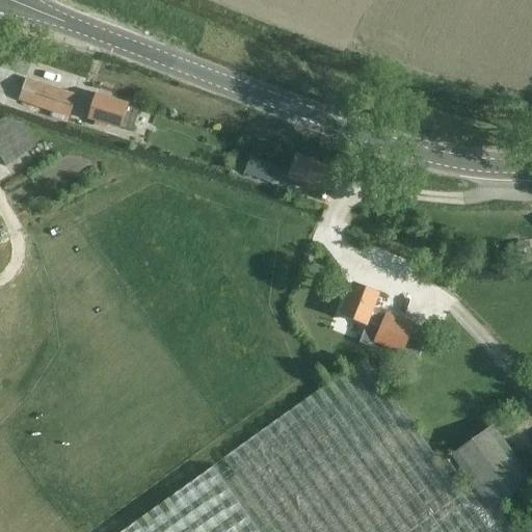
[(40,85),(27,81),(21,101),(33,105),(70,116),(77,95),(41,84),(40,85)]
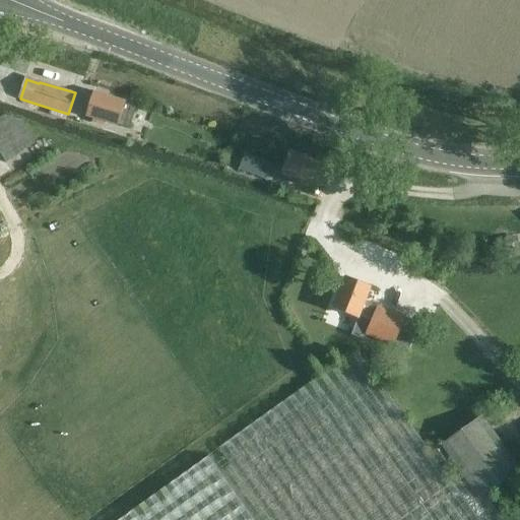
[(130,127),(136,107),(125,103),(126,102),(94,91),(86,116),(93,119),(91,124),(104,128),(106,123),(118,127),(119,124),(130,127)]
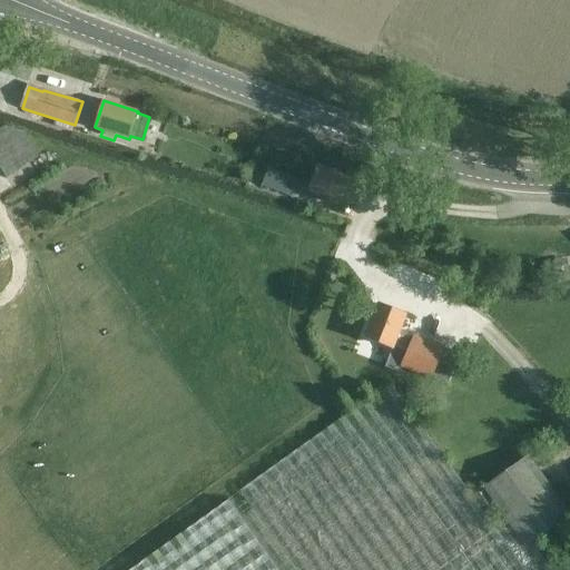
[(9,179),(40,158),(36,153),(25,134),(5,127),(0,129),(0,165),(6,174),(9,179)]
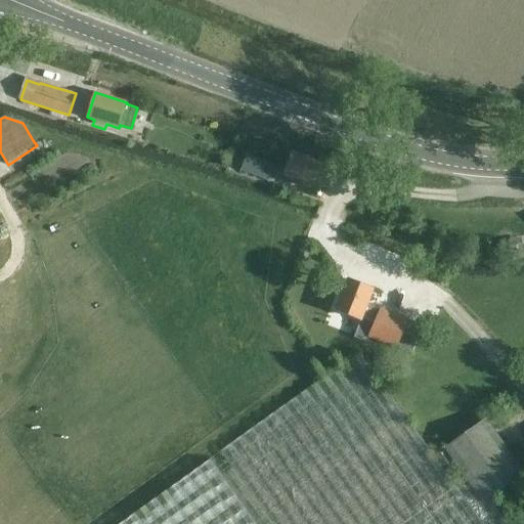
[(315,186),(320,170),(322,164),(292,153),(284,175),(315,186)]
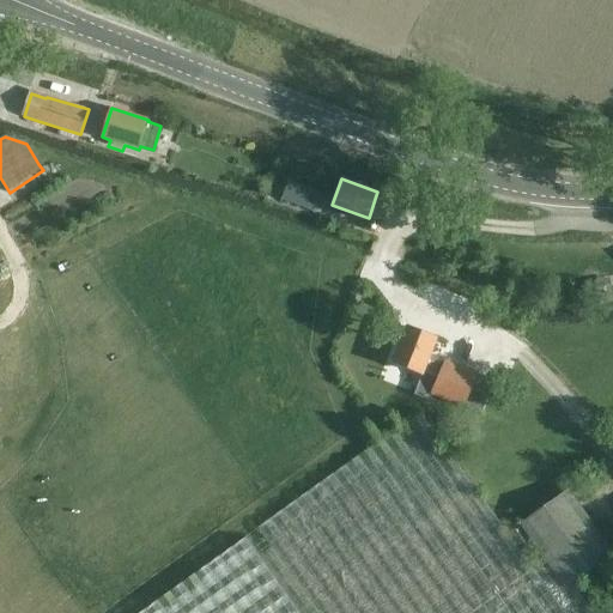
[(313,212),(321,193),(287,181),(280,200),(313,212)]
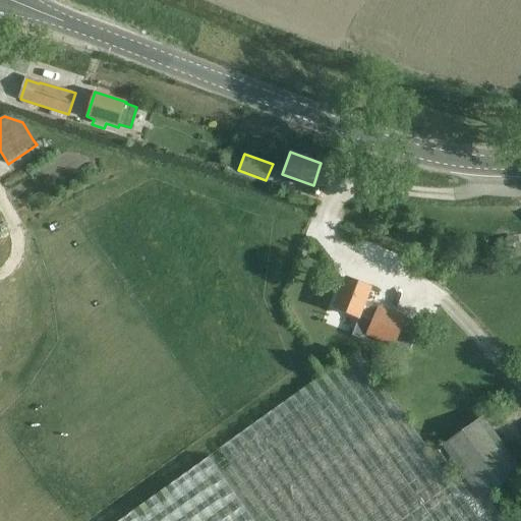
[(509,238),(506,239),(507,247),(508,253),(520,251),(519,246),(517,237),(512,238),(509,238)]
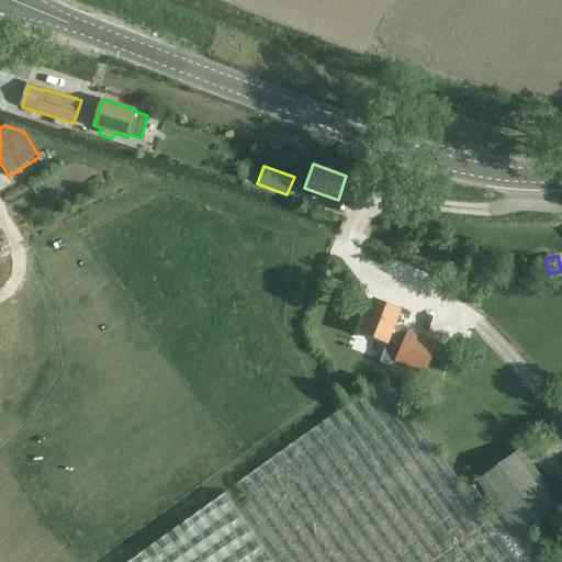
[(372,300),(359,335),(389,346),(389,345),(400,349),(394,362),(425,373),(437,343),(437,341),(408,330),(407,334),(394,328),(401,311),(372,300)]
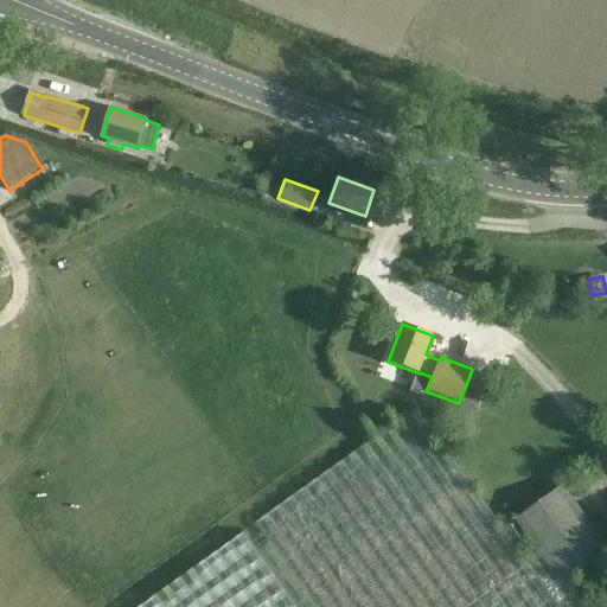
[(595,606),(573,574),(560,583),(515,521),(503,529),(417,408),(371,441),(243,531),(244,532),(140,606),(595,606)]
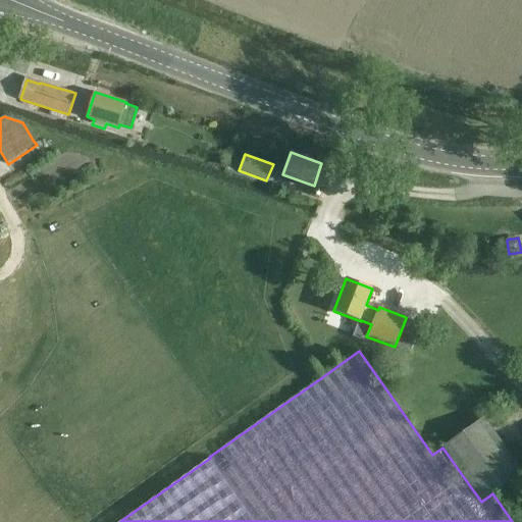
[(481,502),(492,493),(500,489),(507,500),(521,489),(521,487),(515,477),(521,472),(505,448),(483,418),(442,447),(442,448),(481,502)]
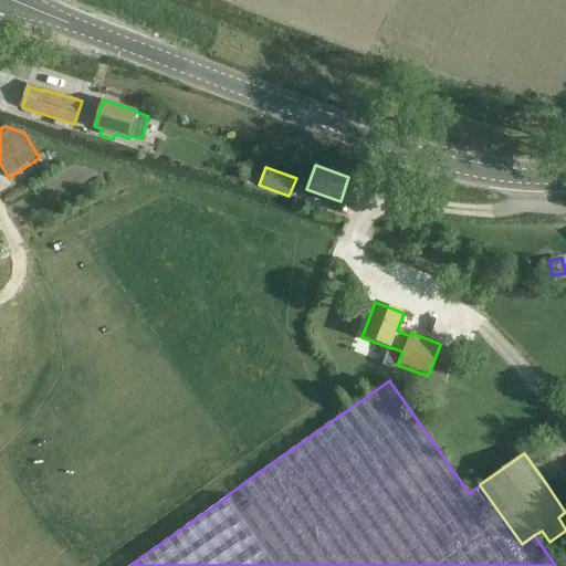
All buildings are outlined.
